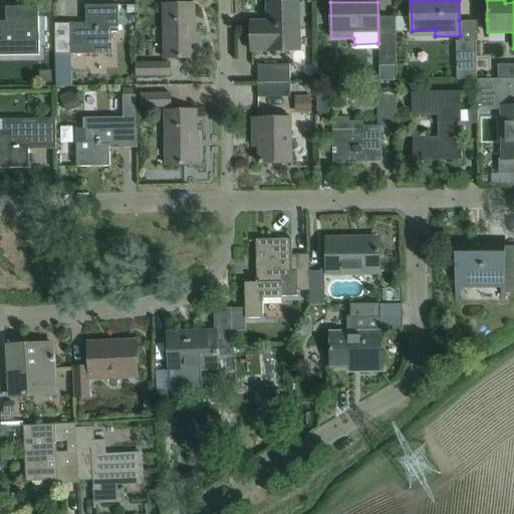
[(299,29),(299,23),(299,3),(266,3),(267,22),(251,21),(251,51),(289,51),(289,29),(299,29)]
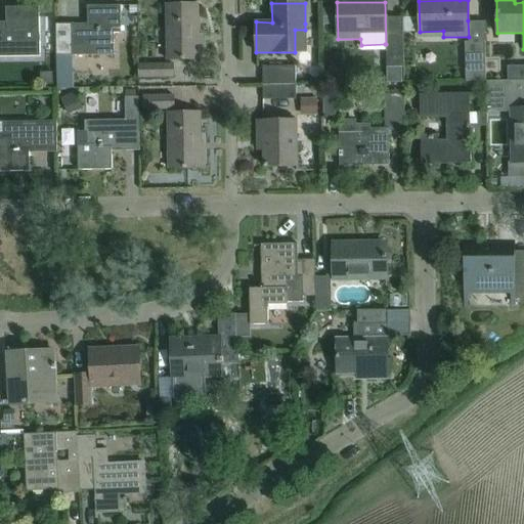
[(166,5),(167,26),(167,60),(199,59),(198,4),(166,5)]
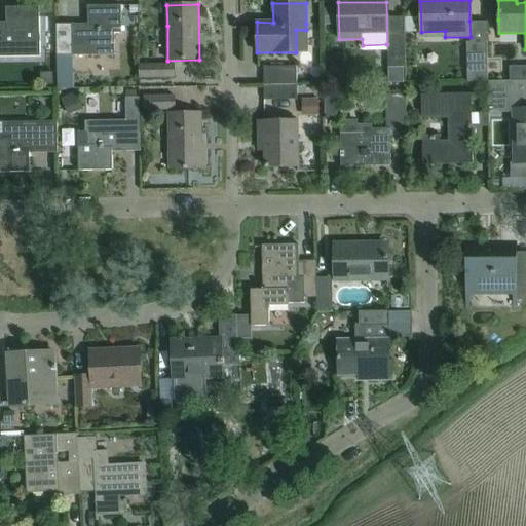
[(121,34),(121,27),(120,6),(87,6),(88,28),(72,29),(72,24),(57,25),(57,57),(114,55),(113,34),(121,34)]
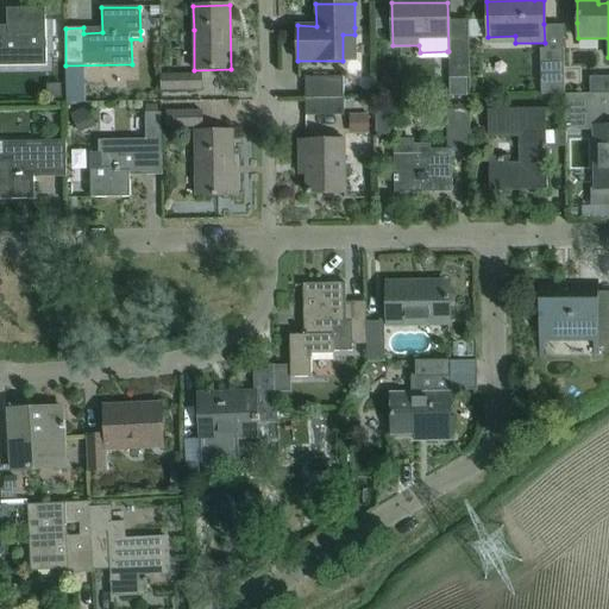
[(0,66),(45,66),(45,32),(45,8),(6,10),(7,26),(0,25),(0,66)]
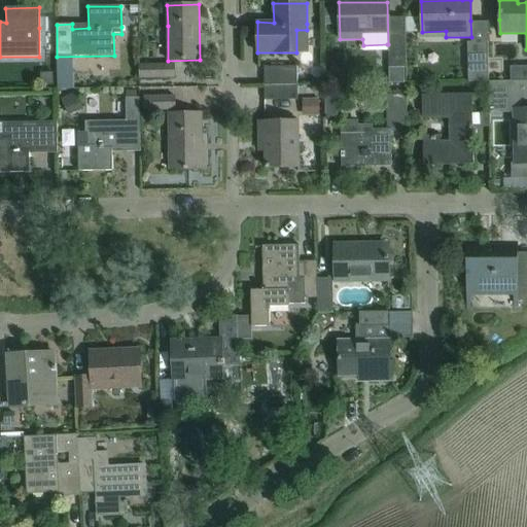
[(405,38),(388,39),(389,68),(406,67),(406,38),(406,18),(403,18),(405,38)]
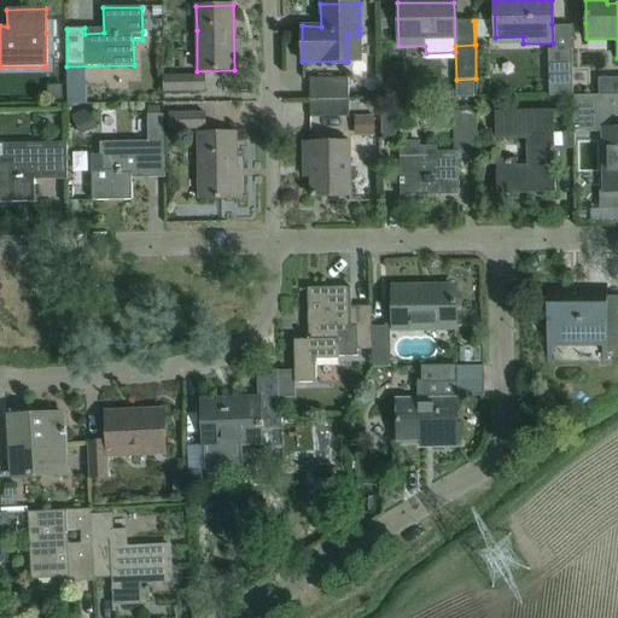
[(549,97),(573,95),(572,50),(548,50),(549,97)]
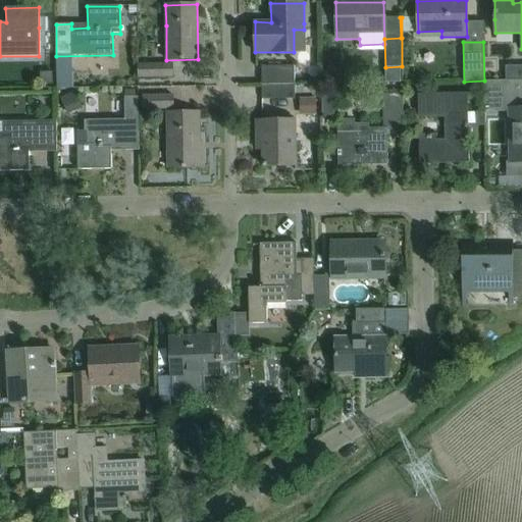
[(138,64),(138,77),(172,77),(172,64),(138,64)]
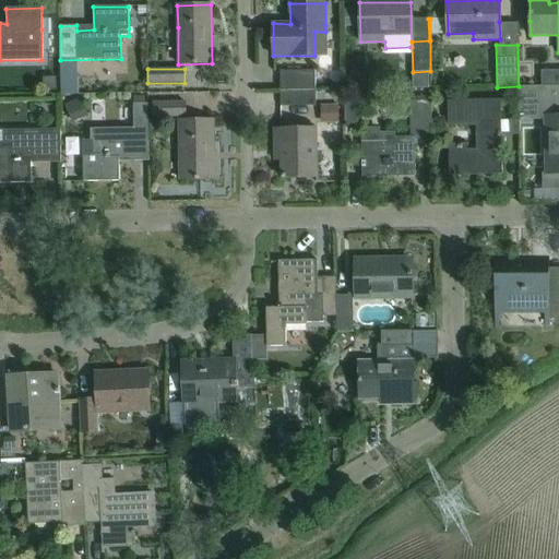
[(542,86),(558,85),(558,70),(551,70),(540,71),(542,86)]
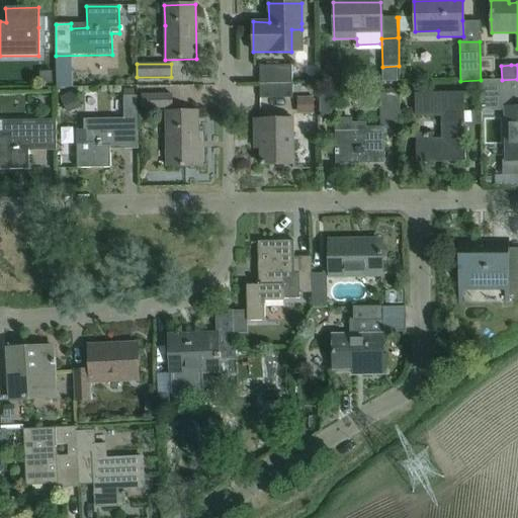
[(260,84),(292,84),(291,66),(259,66),(260,84)]
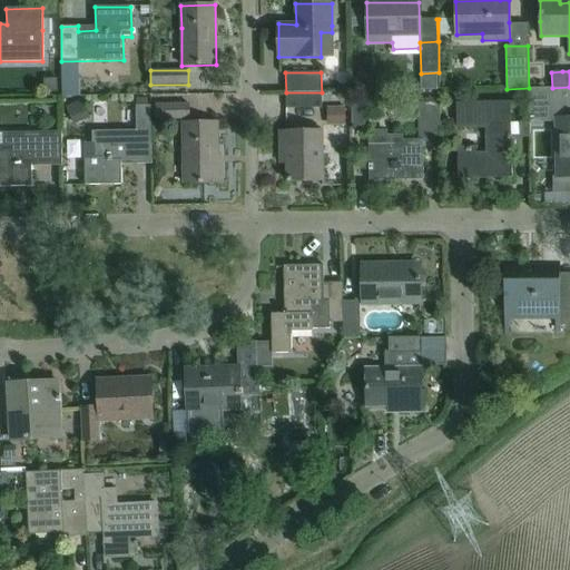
[(569,87),(552,88),(529,88),(529,123),(556,121),(556,138),(558,138),(559,177),(569,176),(569,87)]
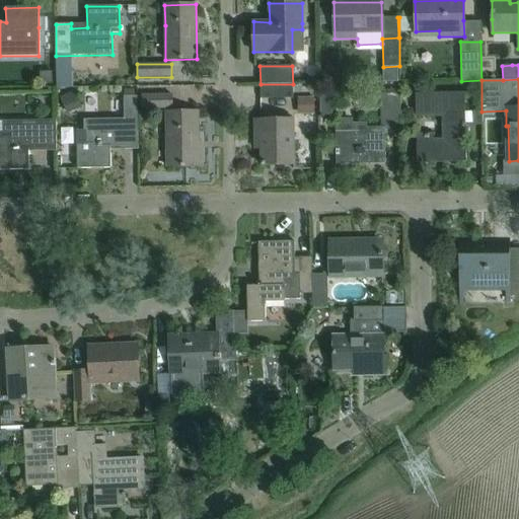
[(293,84),(261,84),(261,99),(293,98),(293,84)]
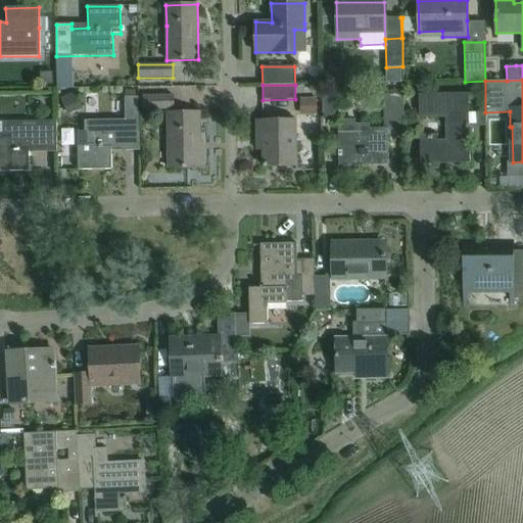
[(470,163),(469,143),(469,94),(417,95),(417,117),(444,116),(444,143),(435,143),(435,136),(420,136),(421,164),(470,163)]
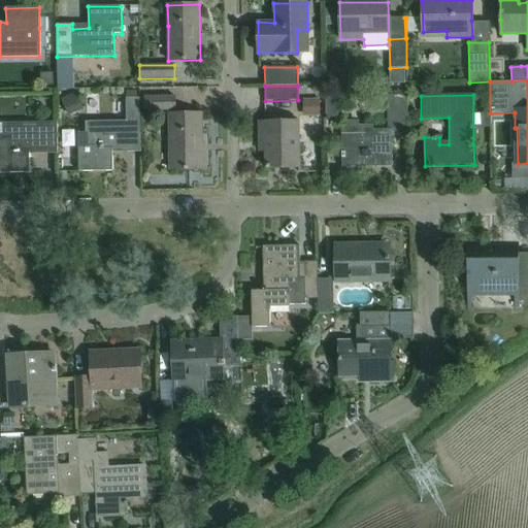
[(407,96),(380,97),(380,107),(391,107),(391,132),(407,131),(407,96)]
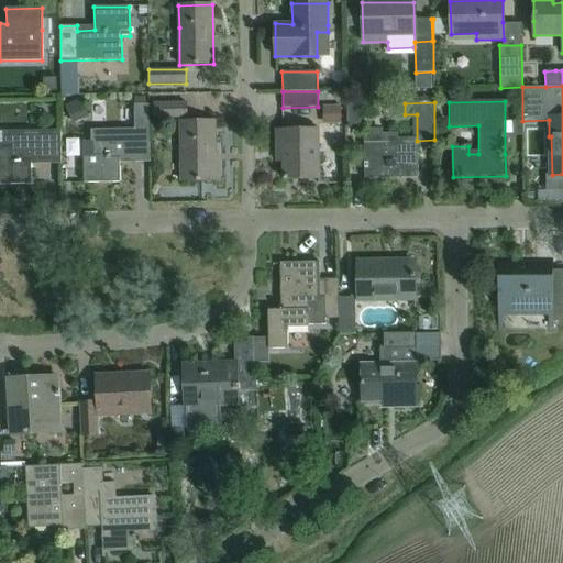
[(53,107),(40,103),(37,113),(51,117),(53,107)]
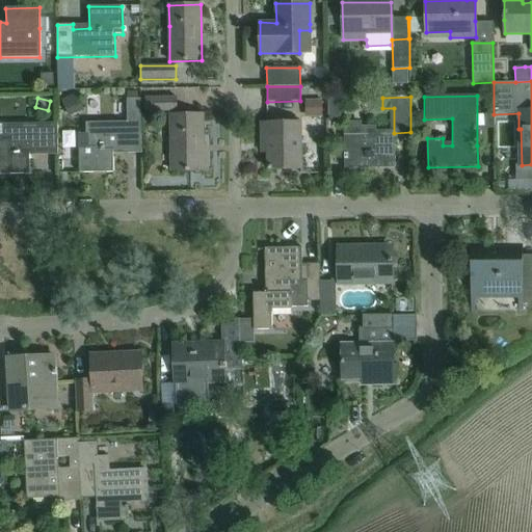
[(145,99),(145,111),(177,111),(177,98),(145,99)]
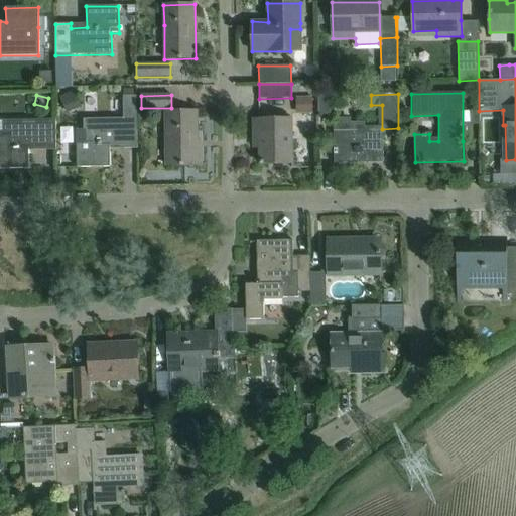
[(137,149),(136,118),(136,96),(123,97),(123,118),(84,119),(84,140),(77,141),(77,167),(110,167),(110,146),(136,145),(136,149),(137,149)]
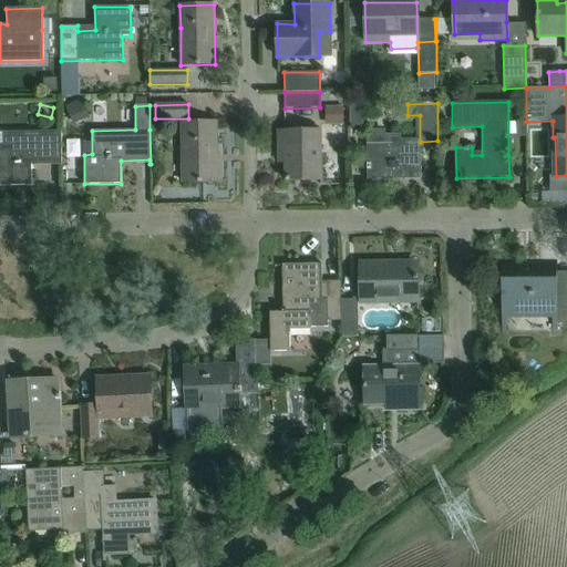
[(517,116),(517,131),(526,131),(526,116),(517,116)]
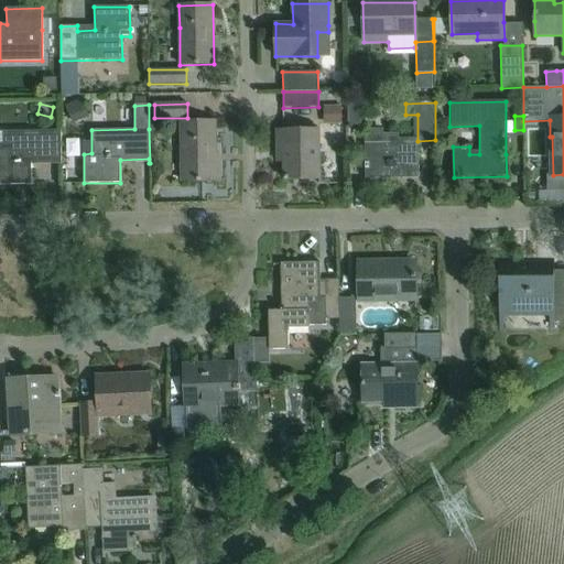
[(215,121),(193,122),(182,122),(182,182),(216,181),(215,121)]
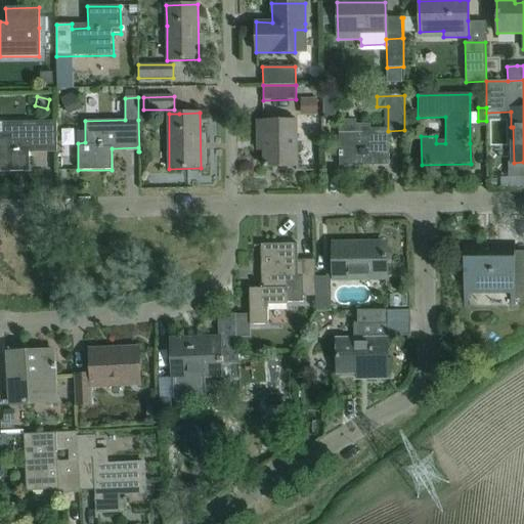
[(296,120),(277,121),(257,121),(257,138),(263,138),(264,167),(297,167),(296,120)]
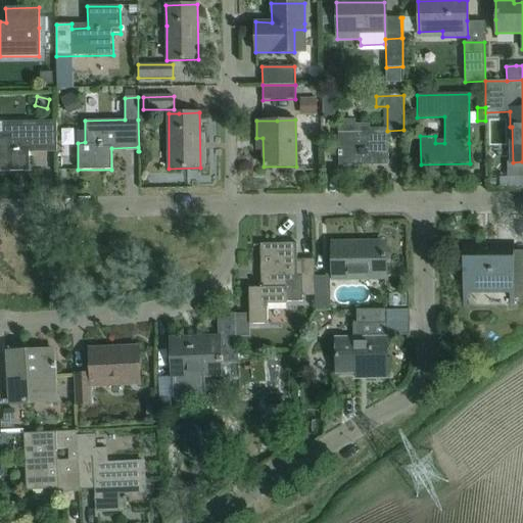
[(57,152),(56,132),(56,121),(3,123),(3,138),(0,138),(0,171),(30,171),(29,149),(56,148),(56,152),(57,152)]
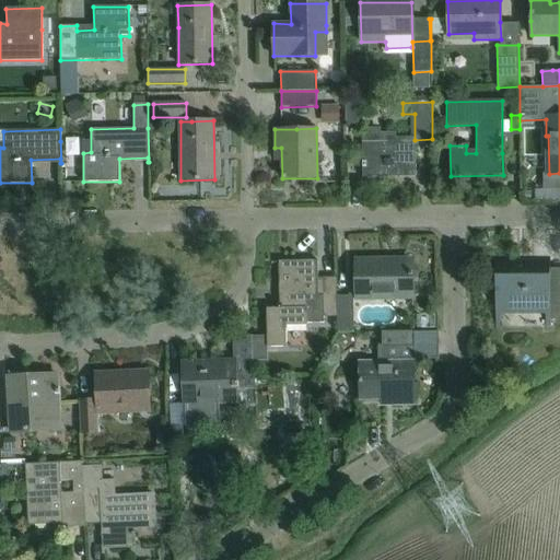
[(416,176),(416,154),(415,137),(394,137),(394,142),(362,143),(362,155),(363,177),(383,177),(383,175),(397,175),(397,177),(416,176)]
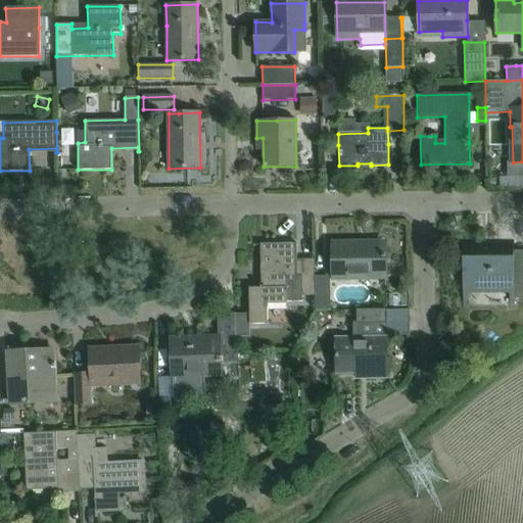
[(522,276),(513,276),(513,251),(513,241),(510,241),(510,247),(466,247),(466,241),(464,241),(464,307),(466,307),(466,290),(510,290),(510,307),(512,307),(513,285),(522,284),(522,276)]
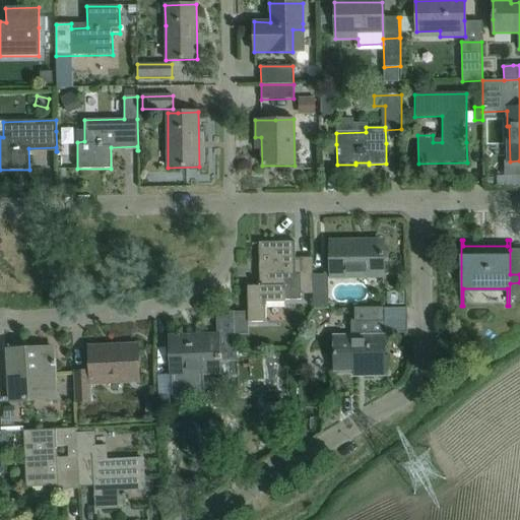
[(330,242),(330,262),(330,275),(383,275),(383,243),(356,243),(356,241),(330,242)]
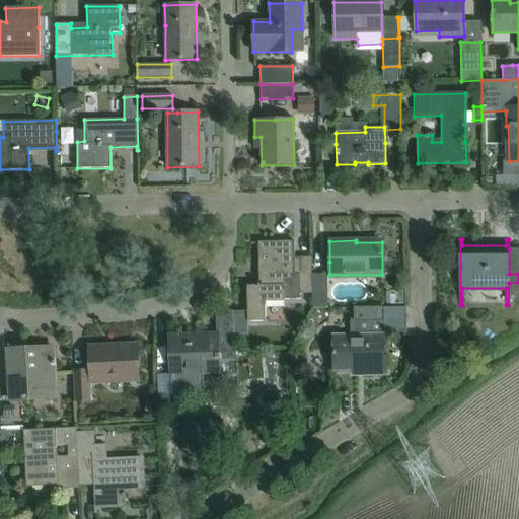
[(247,286),(247,306),(247,322),(248,322),(266,321),(266,302),(286,302),(300,302),(300,294),(300,258),(295,258),(294,241),(258,242),(260,284),(257,284),(257,286),(247,286)]
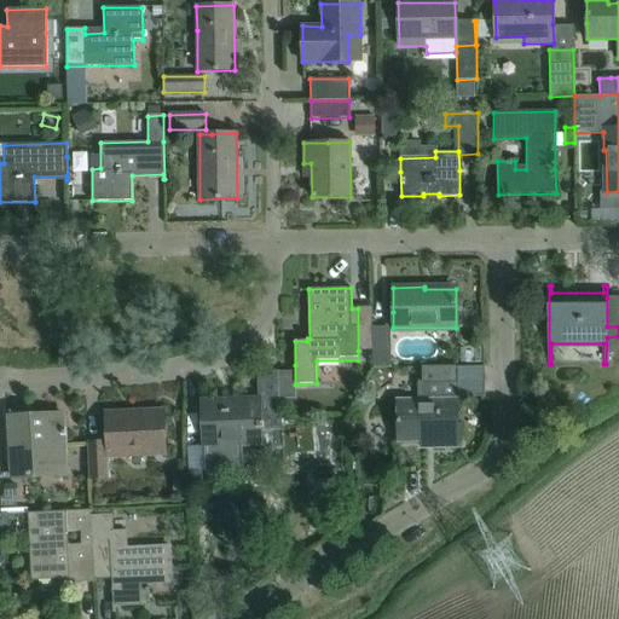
[(389,319),(389,295),(372,296),(372,320),(389,319)]
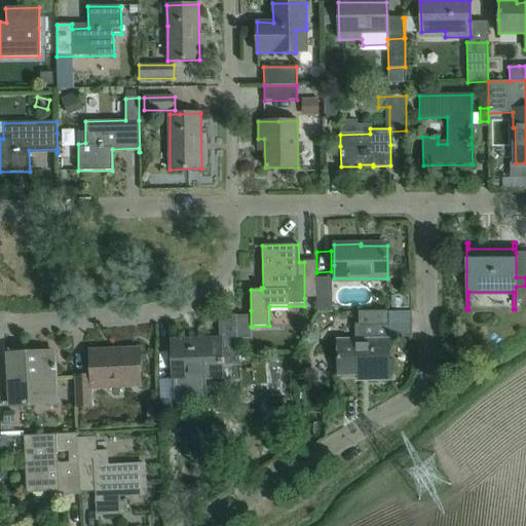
[(315,261),(304,262),(304,298),(316,298),(315,279),(315,261)]
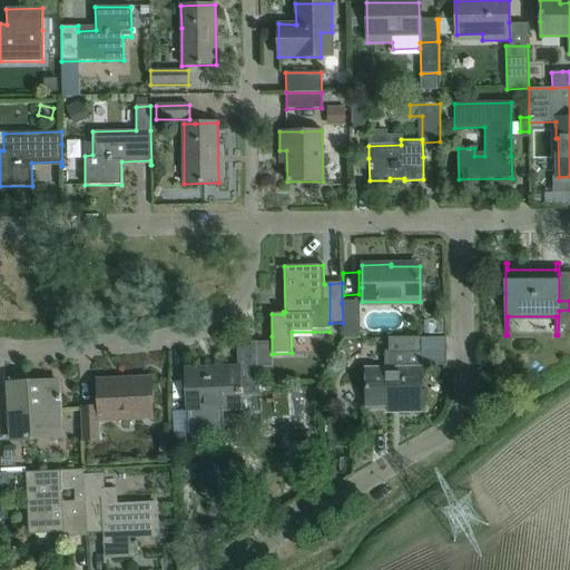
[(359,303),(342,303),(343,323),(344,338),(359,338),(359,303)]
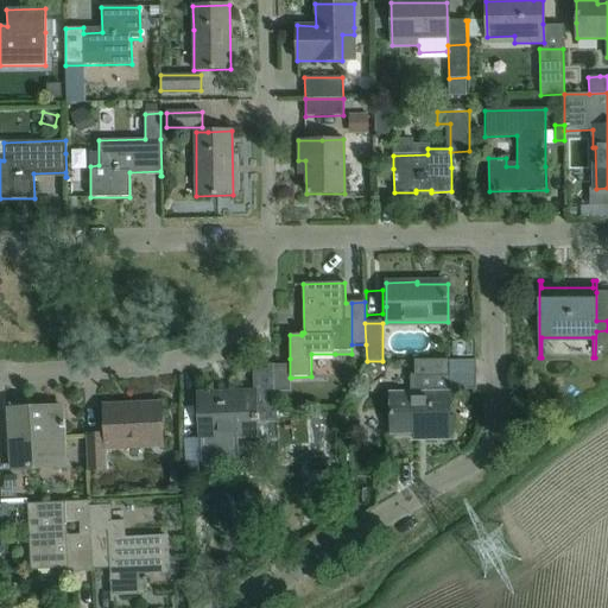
[(449,360),(425,360),(415,360),(415,375),(411,375),(411,393),(391,393),(391,434),(429,434),(429,439),(450,439),(449,360)]
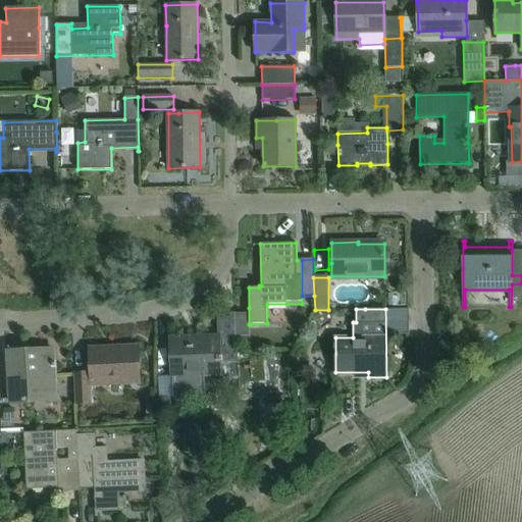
[(237,357),(236,333),(235,313),(217,314),(218,337),(193,340),(193,337),(170,338),(171,376),(218,374),(217,358),(237,357)]
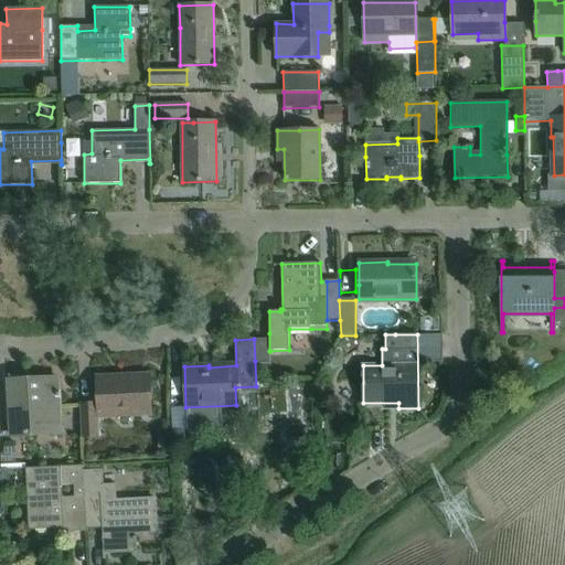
[(151,415),(150,396),(149,374),(126,375),(126,377),(97,380),(97,376),(96,376),(97,404),(80,405),(82,438),(96,437),(95,415),(132,414),(132,416),(151,415)]
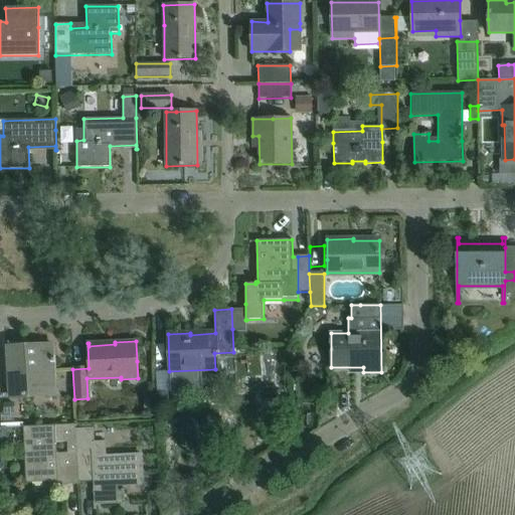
[(55,388),(54,365),(53,345),(7,347),(9,397),(32,396),(31,389),(55,388)]
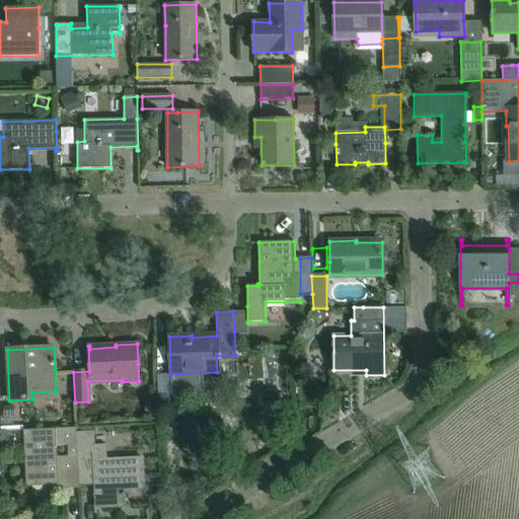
[(168,395),(158,396),(158,410),(168,410),(168,395)]
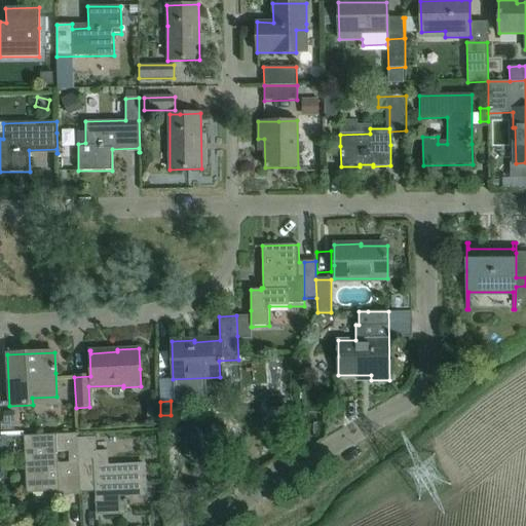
[(301,433),(300,444),(309,444),(310,433),(301,433)]
